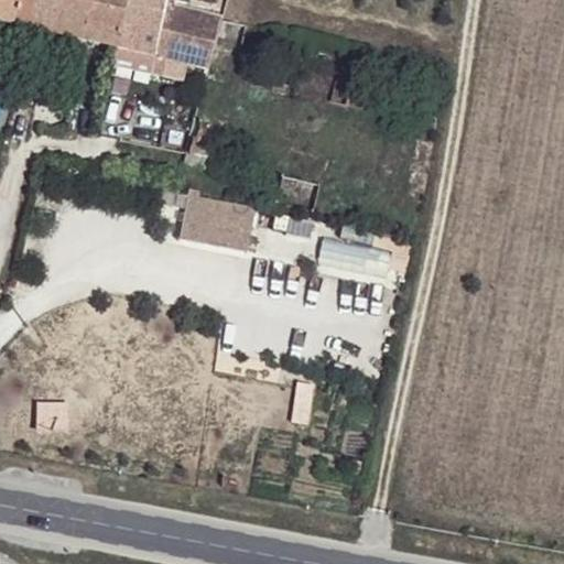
[(22,0),(0,0),(0,22),(17,26),(22,0)]
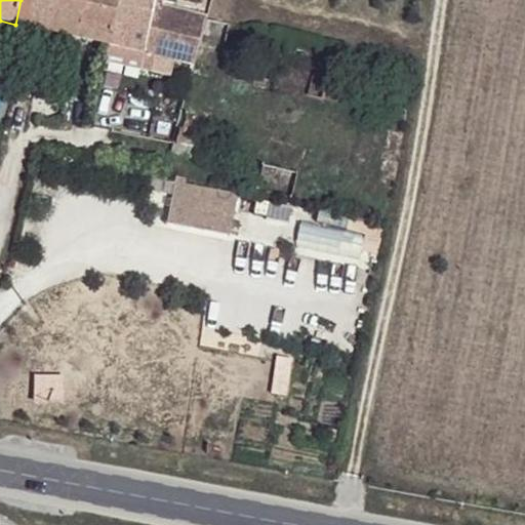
[(21,0),(15,25),(46,31),(52,0),(21,0)]
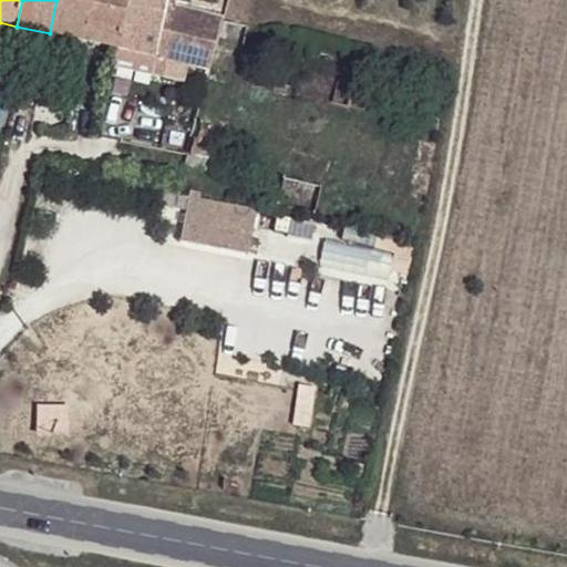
[(117,48),(126,0),(57,0),(50,33),(117,48)]
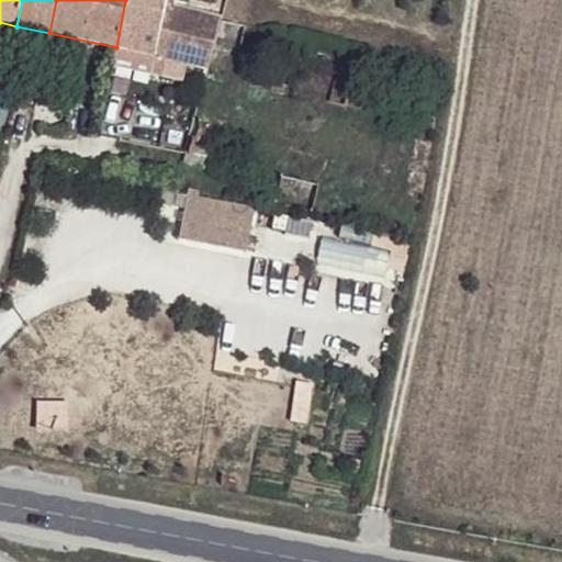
[(166,0),(125,0),(116,47),(180,60),(184,41),(214,46),(221,20),(165,8),(166,0)]
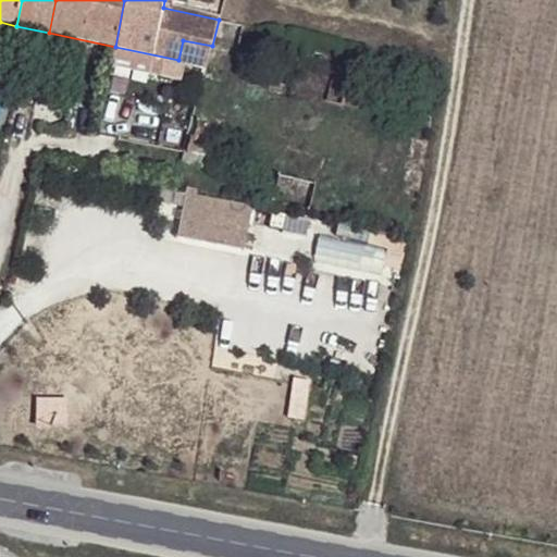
[(231,54),(213,50),(209,66),(227,71),(231,54)]
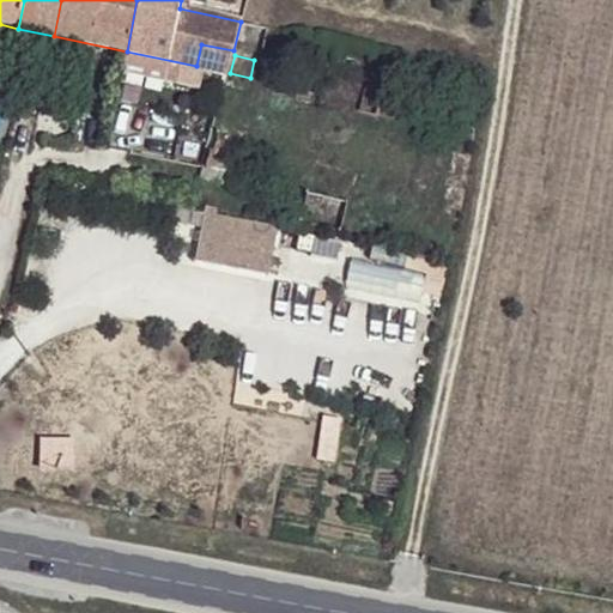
[(327,74),(323,93),(362,102),(360,110),(395,117),(398,108),(437,119),(442,99),(327,74)]
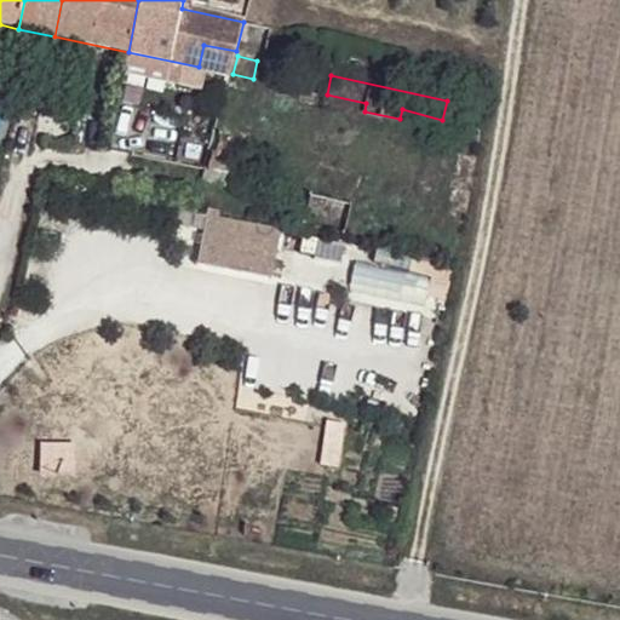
[(212,168),(205,167),(205,171),(202,183),(229,189),(241,137),(219,135),(212,168)]
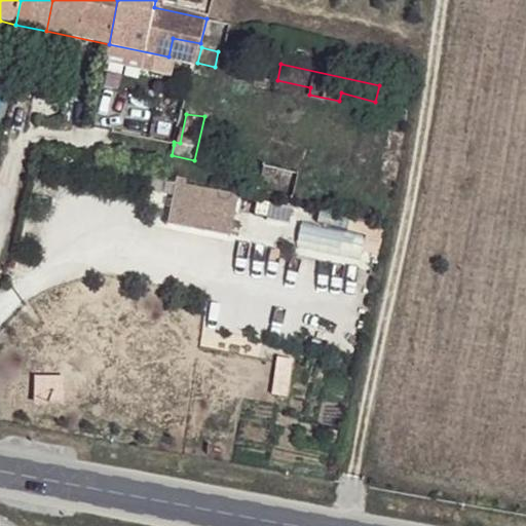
[(268,141),(264,164),(299,173),(303,149),(268,141)]
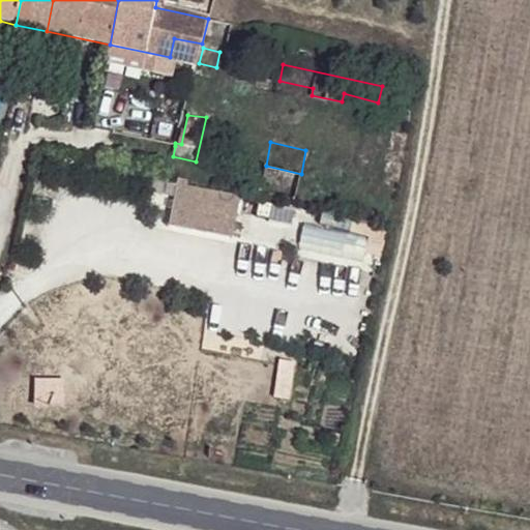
[(301,174),(266,166),(260,192),(295,199),(301,174)]
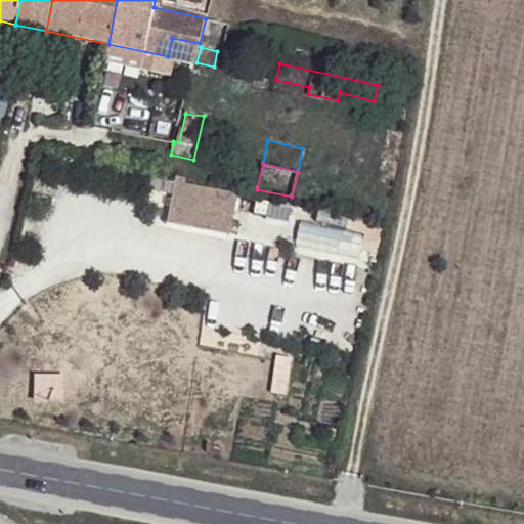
[(174,182),(167,223),(230,236),(238,194),(174,182)]
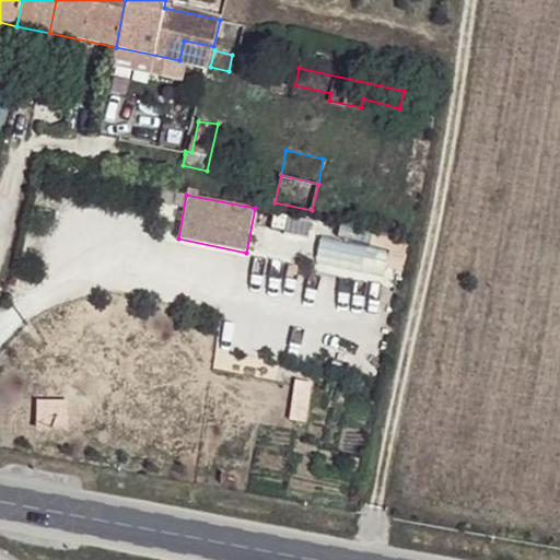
[(382,275),(386,255),(321,238),(316,259),(382,275)]
